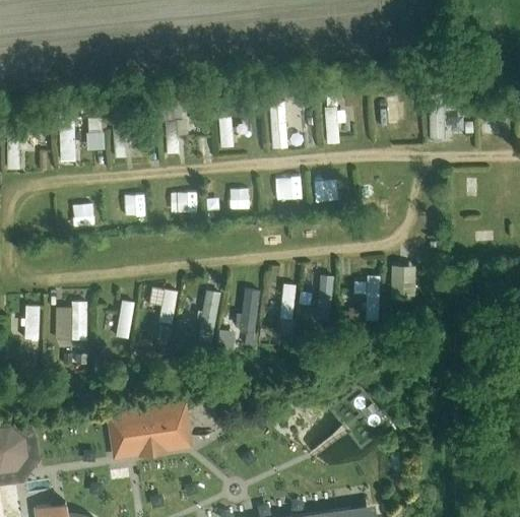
[(431,139),(443,139),(443,101),(431,101),(431,139)]
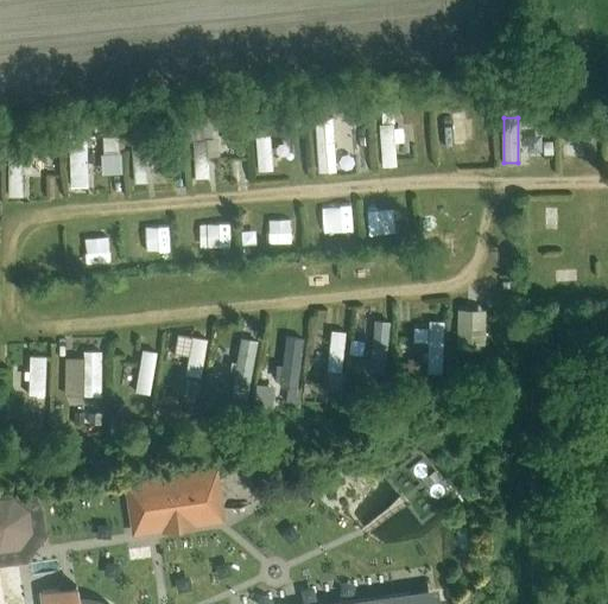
[(70,124),(70,134),(86,133),(86,124),(70,124)]
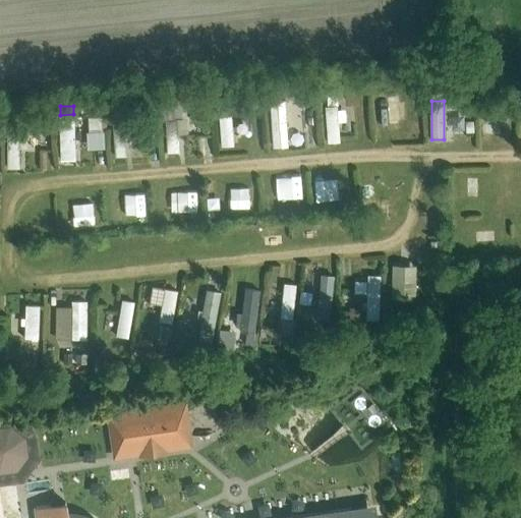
[(221,118),(221,147),(230,147),(231,118),(221,118)]
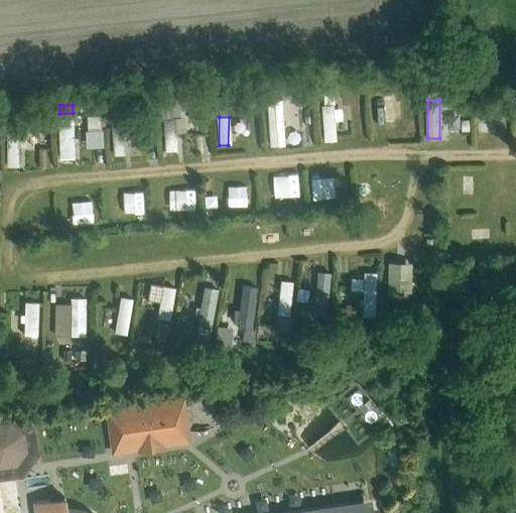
[(282,117),(269,118),(270,144),(282,144),(282,117)]
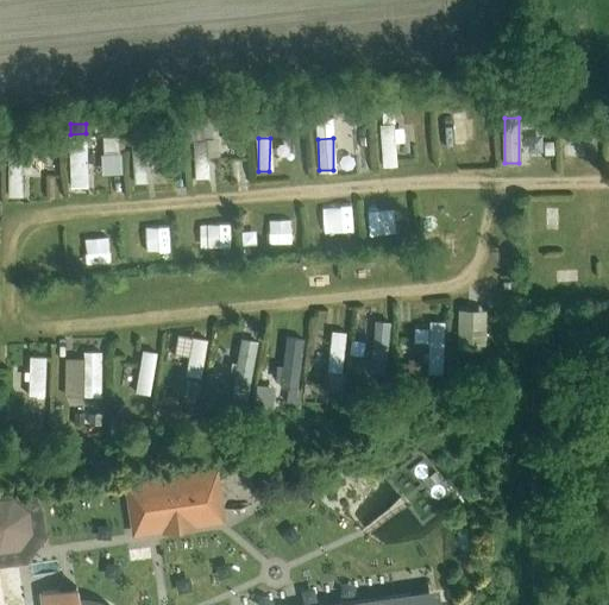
[(70,187),(87,187),(88,151),(71,150),(70,187)]
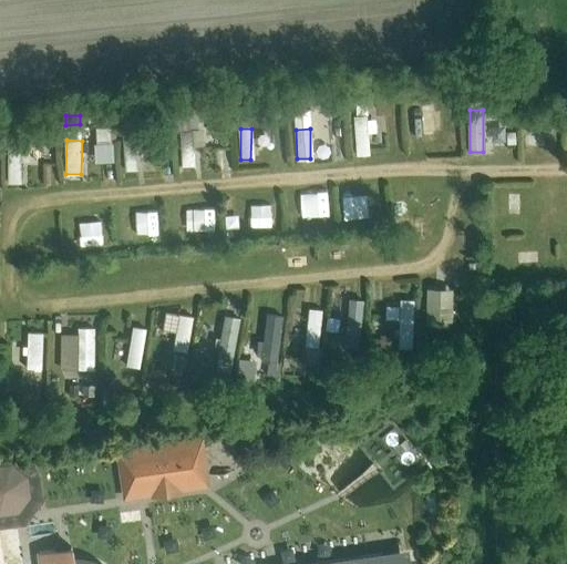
[(8,151),(8,185),(23,185),(23,151),(8,151)]
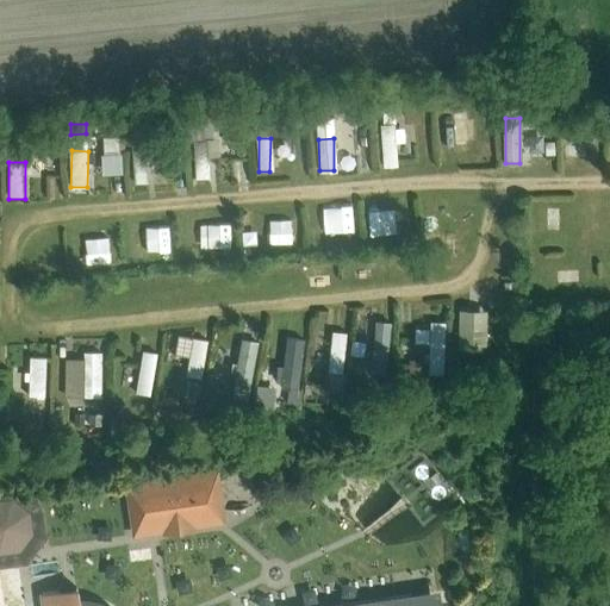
[(483,313),(455,312),(454,354),(481,355),(483,313)]
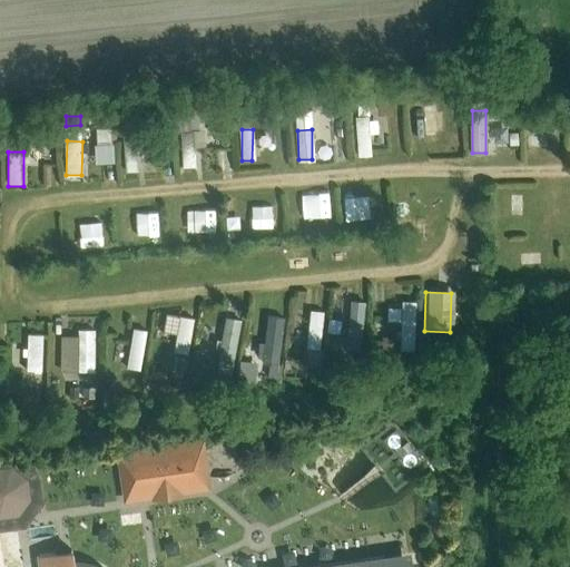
[(346,343),(364,346),(370,302),(352,300),(346,343)]
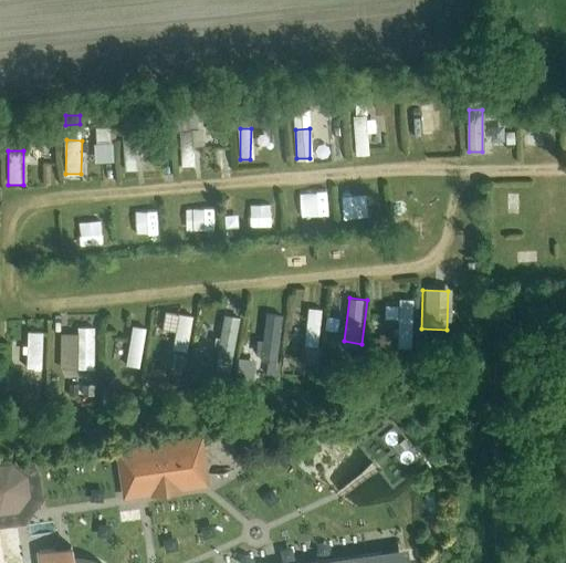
[(400,300),(400,339),(418,339),(418,300),(400,300)]
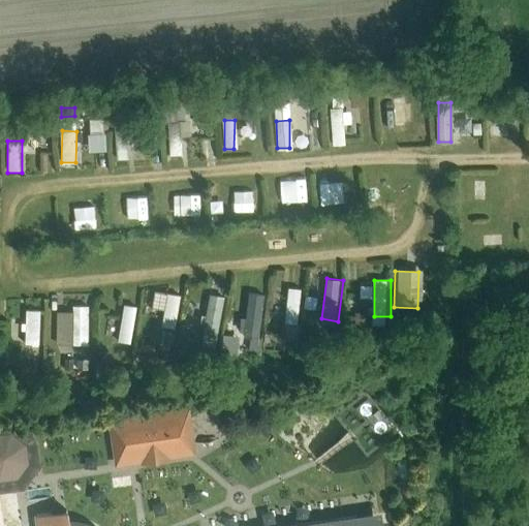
[(276,288),(275,322),(284,322),(285,288),(276,288)]
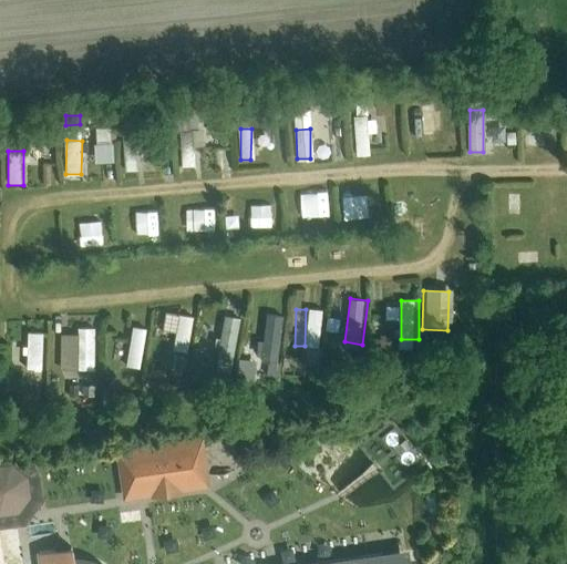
[(305,347),(319,348),(322,310),(309,309),(305,347)]
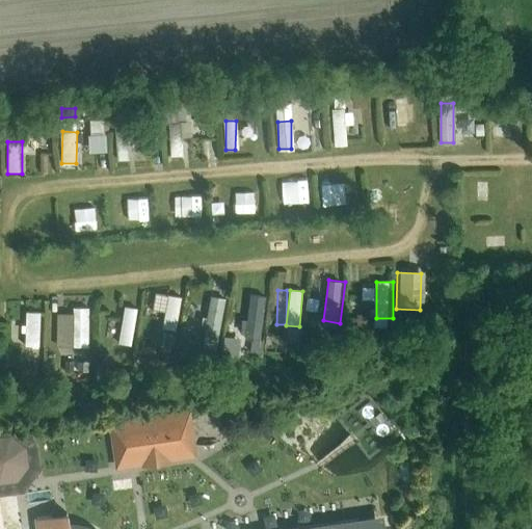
[(167,296),(161,328),(179,332),(184,299),(167,296)]
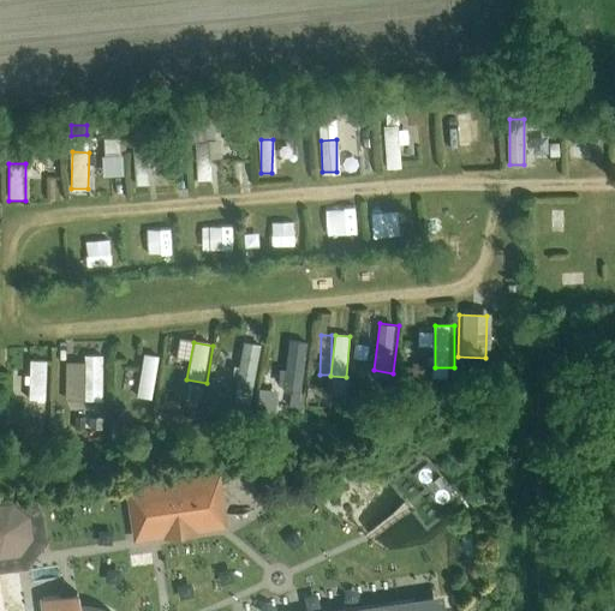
[(246,343),(242,376),(258,378),(263,346),(246,343)]
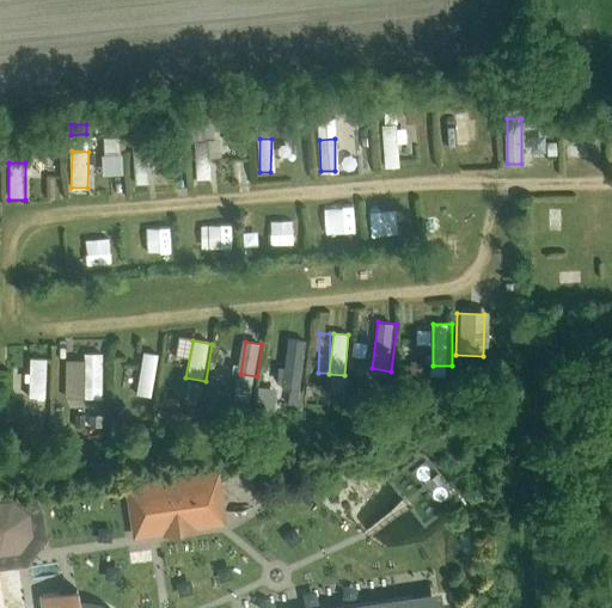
[(67,399),(103,399),(103,354),(81,354),(81,362),(67,362),(67,399)]
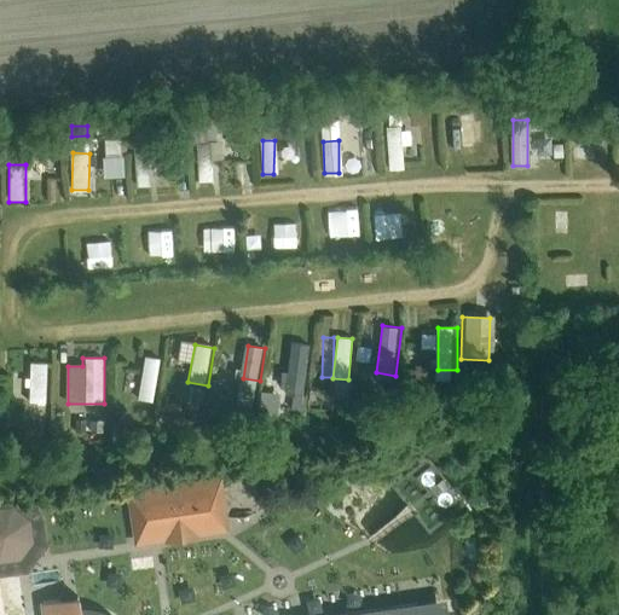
[(29,364),(30,401),(51,401),(50,363),(29,364)]
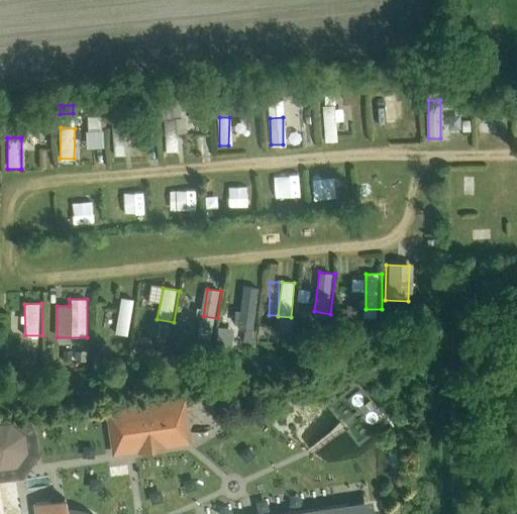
[(31,363),(16,369),(20,379),(35,374),(31,363)]
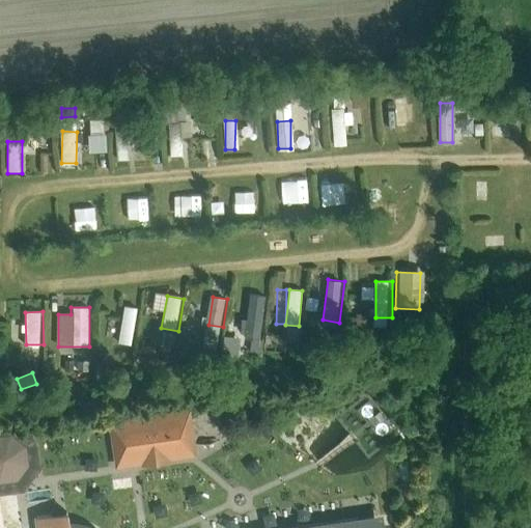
[(190,413),(108,425),(115,472),(196,460),(190,413)]
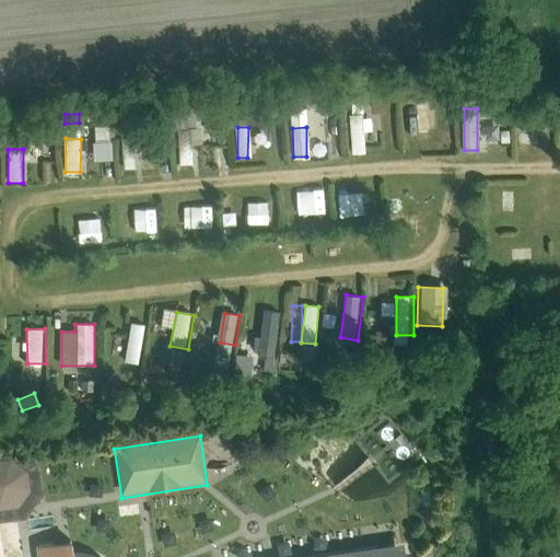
[(4,556),(0,528),(0,524),(23,522),(39,497),(36,467),(33,467),(32,456),(25,457),(19,465),(9,457),(0,459),(0,556),(4,556)]
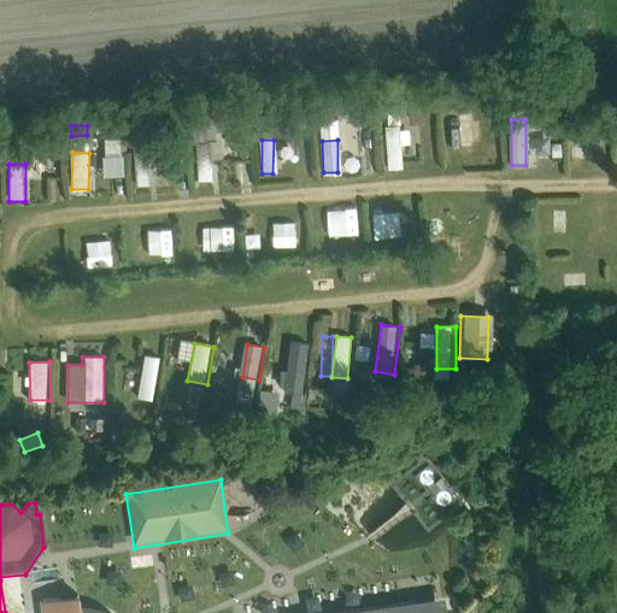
[(97,612),(90,611),(84,611),(80,611),(77,599),(41,603),(42,612),(442,612),(441,601),(359,612),(97,612)]
